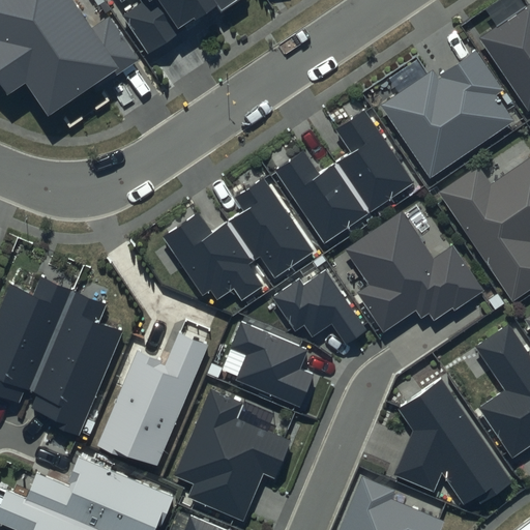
[(71,0),(0,0),(0,84),(7,95),(25,83),(48,116),(113,71),(116,76),(140,59),(110,16),(91,29),(71,0)]
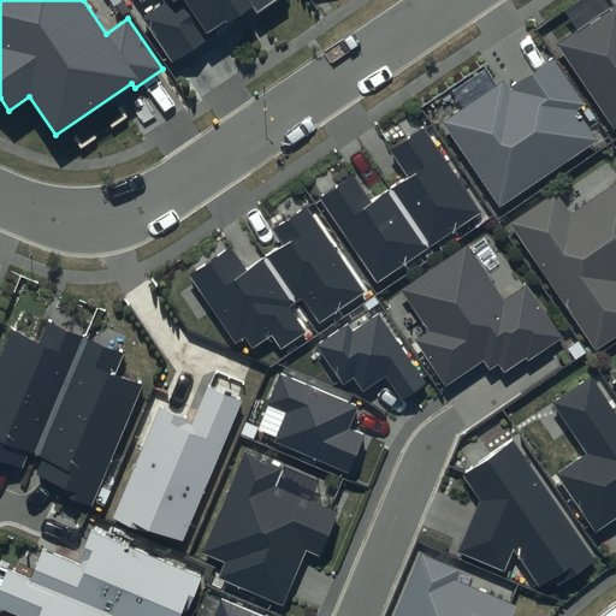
[(140,0),(141,1),(142,0),(163,0),(165,4),(144,18),(172,60),(250,7),(254,15),(276,0),(140,0)]
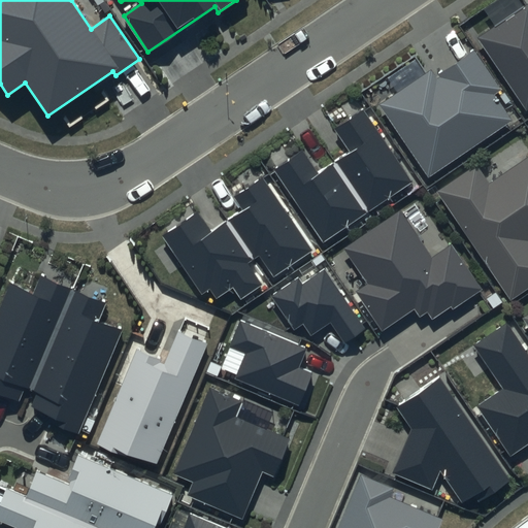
[(527,4),(477,38),(527,110),(527,109),(527,4)]
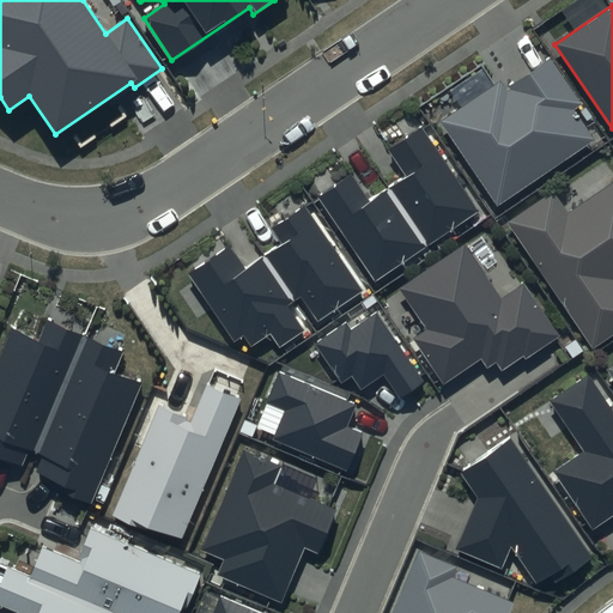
[(499,82),(441,122),(498,206),(594,140),(574,110),(582,104),(551,59),(505,90),(499,82)]
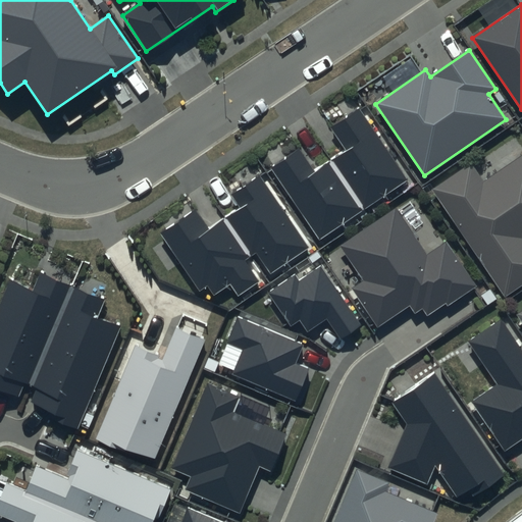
[(299,149),(270,168),(319,240),(407,180),(359,110),(330,128),(345,150),(314,171),(299,149)]
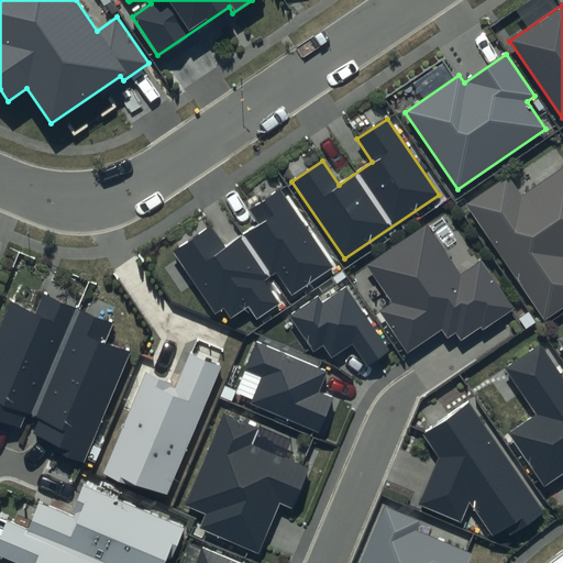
[(562,166),(522,195),(508,175),(465,205),(545,320),(562,307),(562,166)]
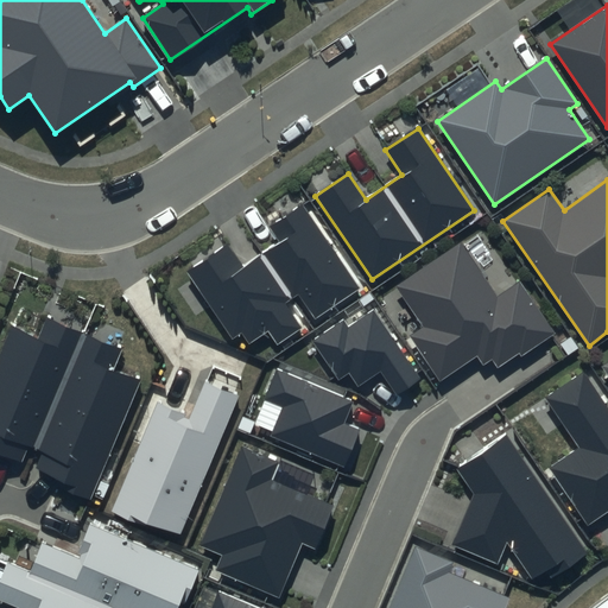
[(227,245),(188,272),(233,339),(241,333),(249,343),(267,331),(277,344),(301,328),(284,304),(297,296),(315,321),(361,290),(302,203),(268,226),(279,241),(241,266),(227,245)]
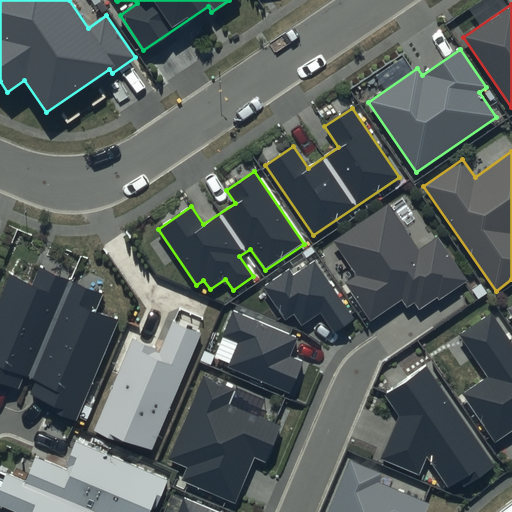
[(389,203),(333,240),(357,276),(346,283),(371,320),(402,299),(407,307),(414,302),(419,309),(436,297),(439,301),(470,281),(438,234),(419,247),(389,203)]
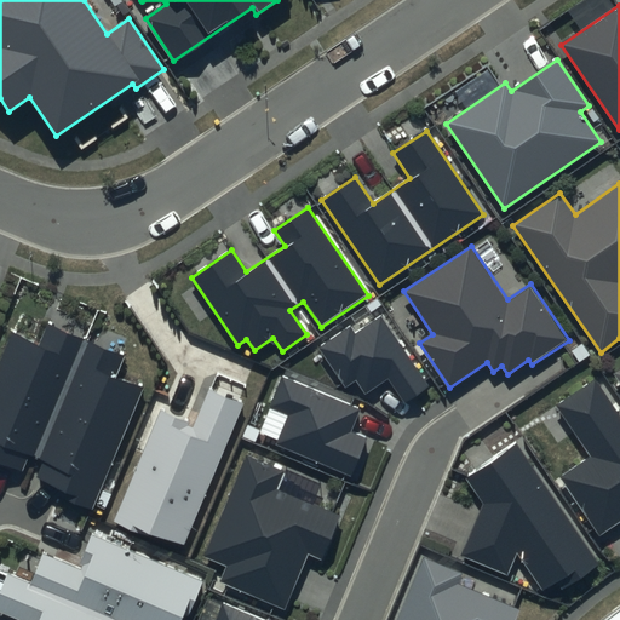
[(350,326),(317,348),(345,388),(356,380),(366,394),(388,379),(405,403),(429,386),(380,316),(355,333),(350,326)]
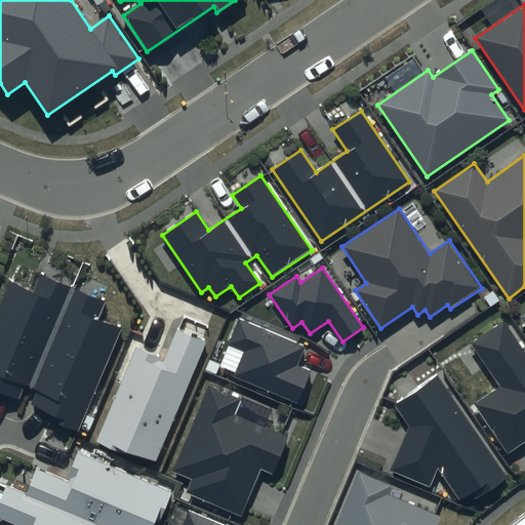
[(106,298),(41,272),(33,292),(9,283),(0,306),(0,390),(19,398),(24,388),(35,392),(30,405),(49,413),(47,418),(78,432),(121,328),(97,318),(106,298)]
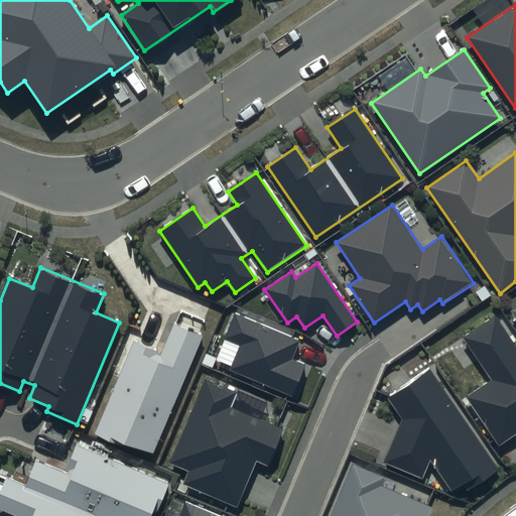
[(298,341),(236,313),(225,339),(240,345),(229,370),(292,396),(304,365),(291,360),(298,341)]
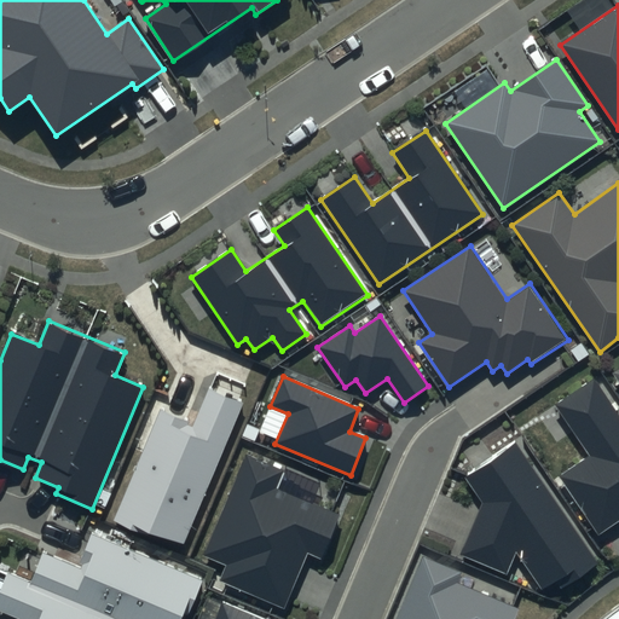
[(618,415),(594,377),(554,405),(589,456),(559,476),(599,534),(618,519),(618,415)]
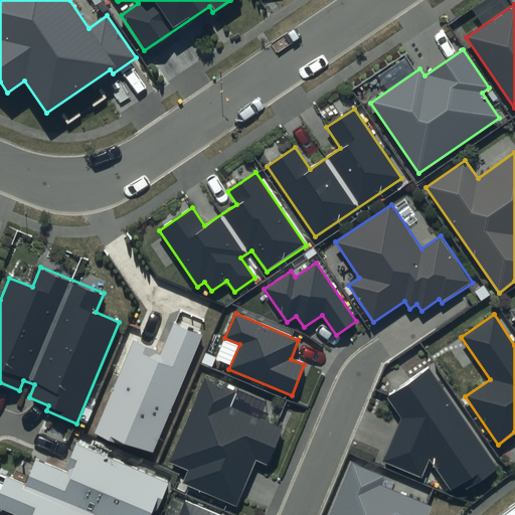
[(161,351),(133,339),(94,434),(118,444),(120,440),(154,454),(203,335),(173,322),(161,351)]
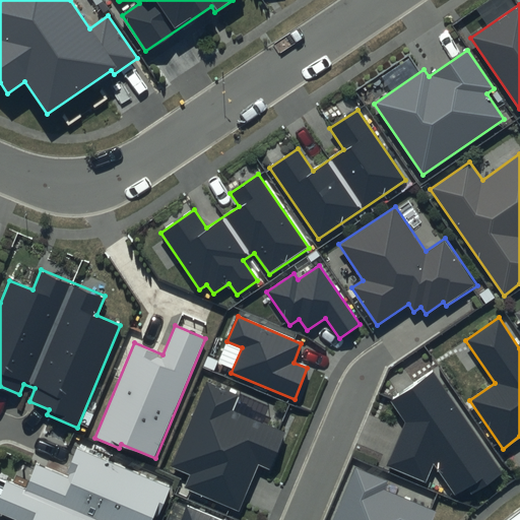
[(433,371),(391,399),(406,421),(387,466),(426,482),(434,464),(455,496),(465,488),(469,494),(501,471),(433,371)]
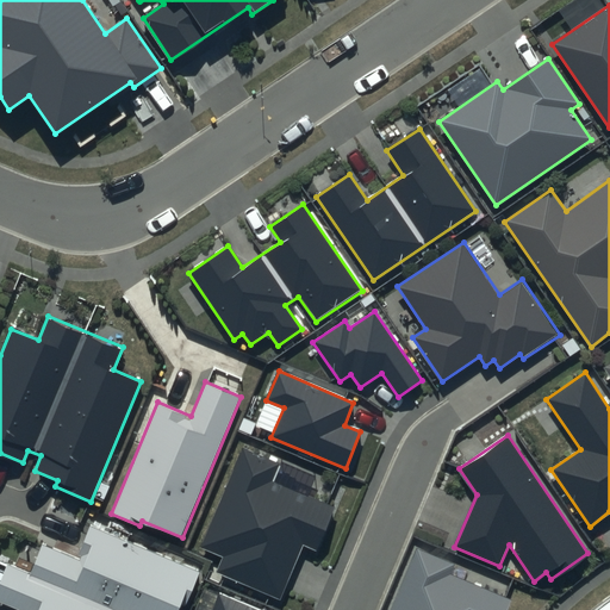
[(280,464),(243,447),(200,548),(223,558),(217,572),(280,599),(303,545),(316,549),(334,508),(273,481),(280,464)]
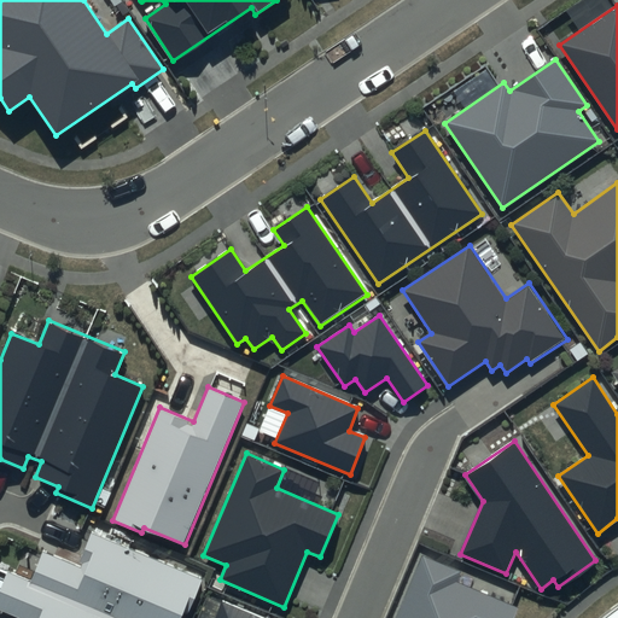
[(203,579),(91,534),(77,566),(42,552),(29,582),(7,572),(0,590),(0,610),(18,617),(180,617),(184,612),(188,613),(203,579)]
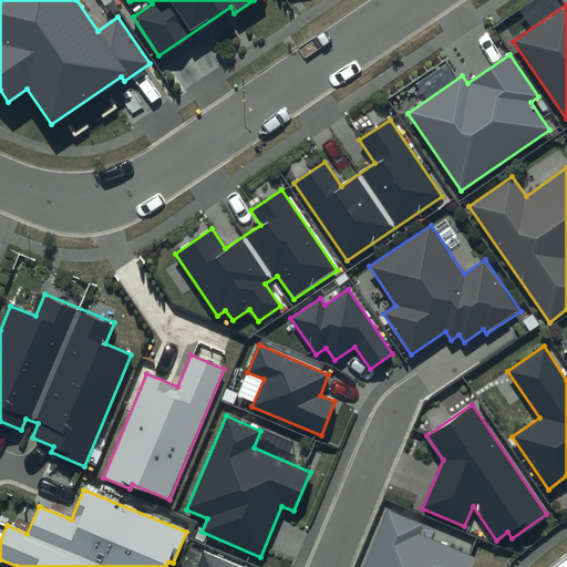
[(423,525),(389,511),(363,566),(471,566),(475,558),(420,534),(423,525)]
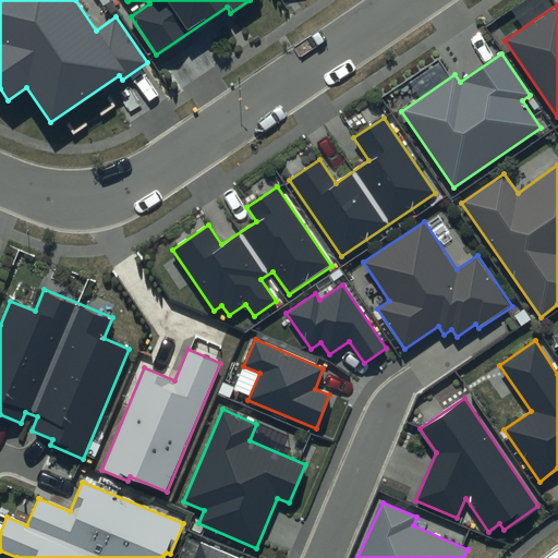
[(235,557),(201,543),(193,557),(235,557)]
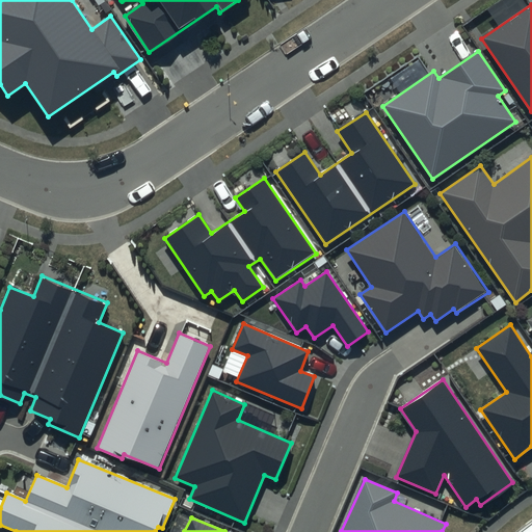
All buildings are outlined.
